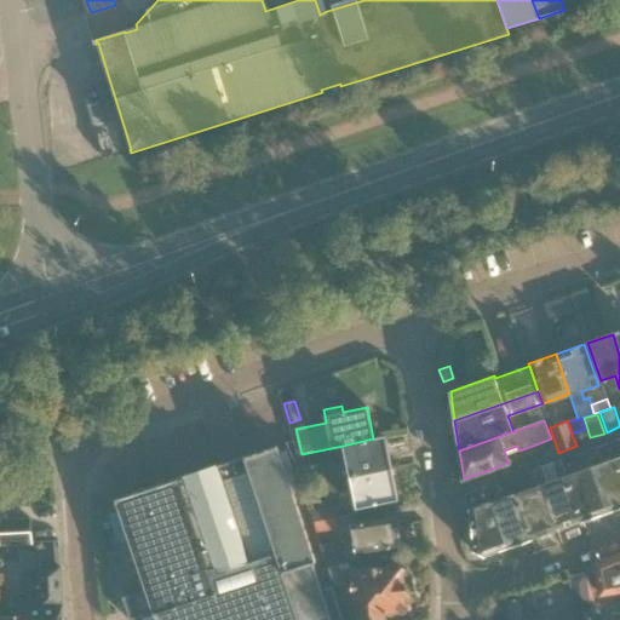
[(321,468),(325,482),(392,468),(386,438),(383,436),(373,438),(343,446),(346,463),(321,468)]
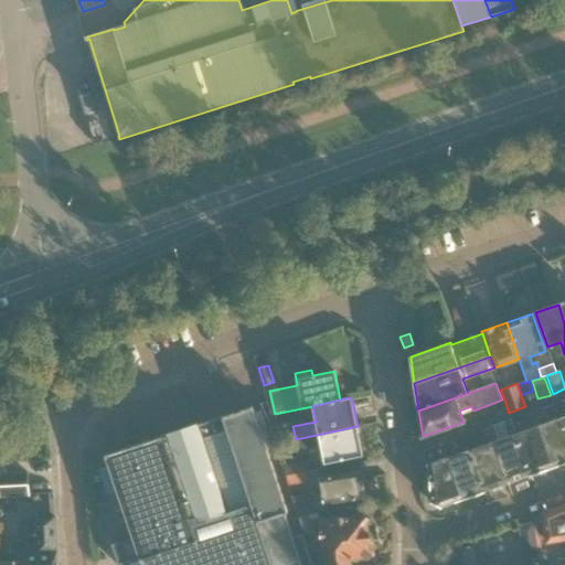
[(253,406),(105,455),(134,539),(112,545),(118,564),(121,564),(142,558),(144,564),(311,564),(302,535),(294,537),(286,514),(288,513),(253,406)]
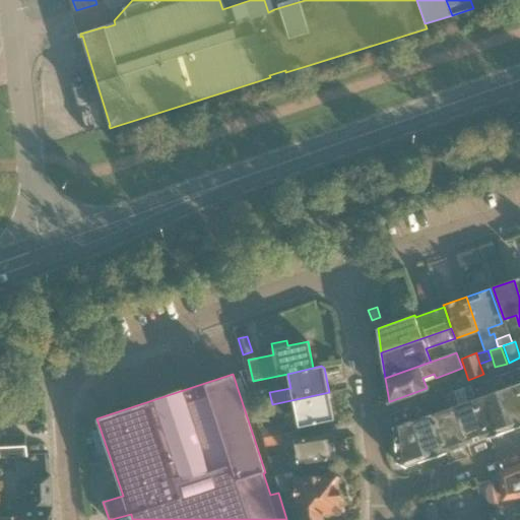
[(491,379),(510,431),(519,427),(519,393),(517,386),(506,390),(501,375),(491,379)]
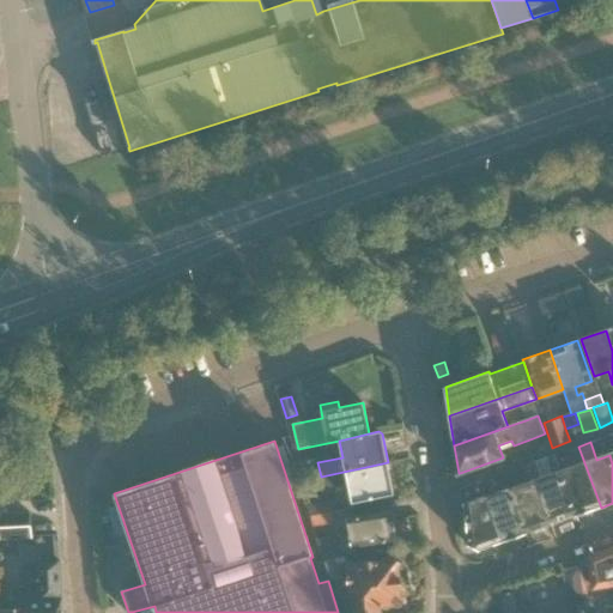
[(554,455),(553,455),(575,515),(575,516),(601,508),(578,447),(554,455)]
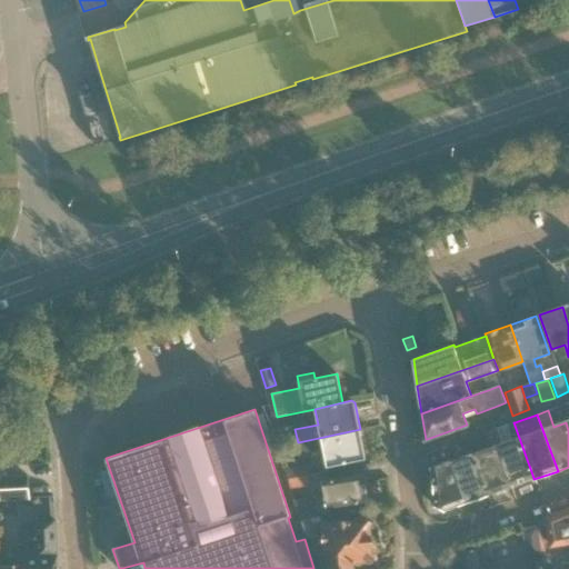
[(510,487),(533,478),(513,422),(491,431),(497,447),(510,487)]
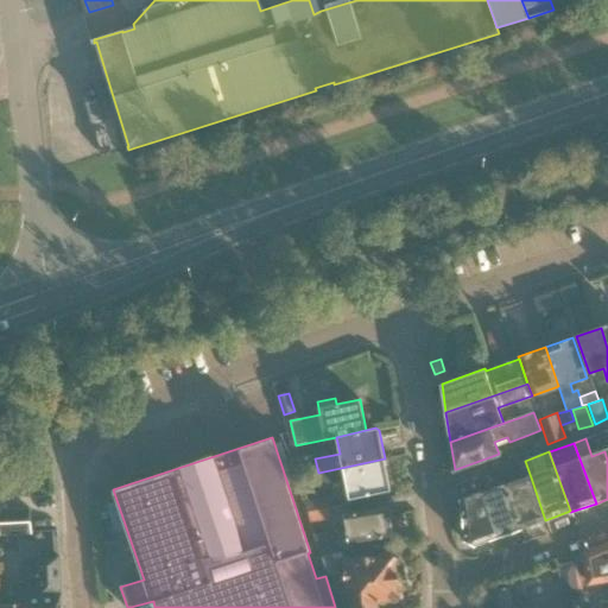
[(385,458),(318,473),(321,487),(346,481),(349,499),(388,491),(391,487),(385,458)]
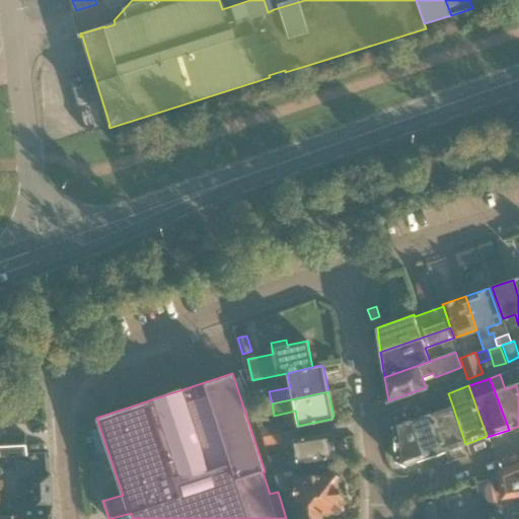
[(433,416),(446,451),(465,444),(453,408),(441,412),(436,397),(428,400),(433,416)]
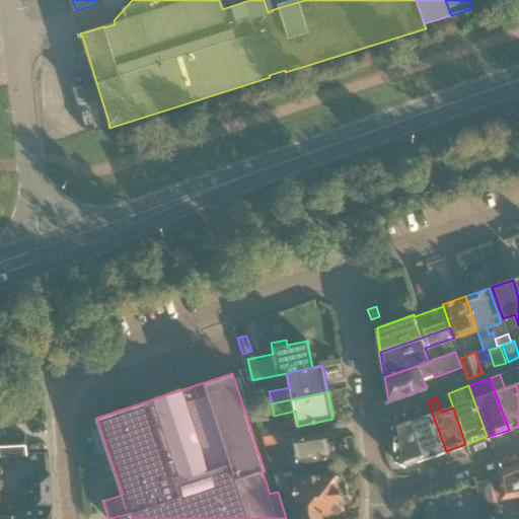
[(446,452),(446,451),(433,416),(422,419),(417,404),(406,408),(425,459),(446,452)]
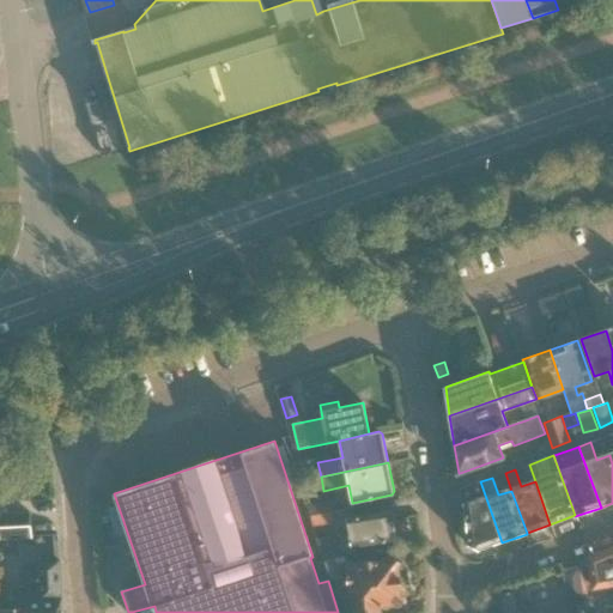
[(495,545),(502,542),(480,481),(460,489),(465,503),(463,504),(463,507),(465,505),(466,519),(465,519),(467,533),(468,533),(469,545),(468,545),(468,546),(469,546),(478,551),(479,551),(479,550),(493,545),(495,545)]
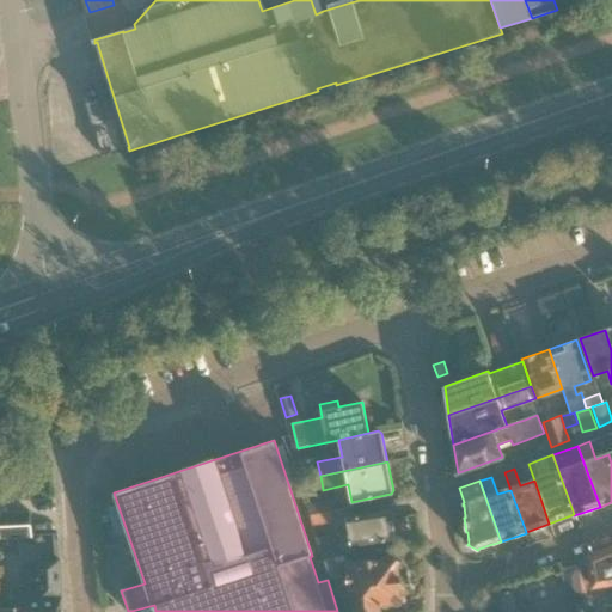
[(337,536),(317,539),(323,556),(354,552),(353,545),(396,539),(391,510),(348,516),(350,534),(337,536)]
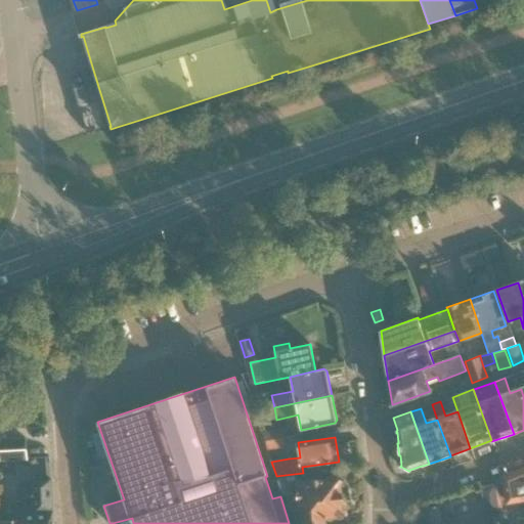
[(274,439),(267,440),(269,448),(282,446),(281,438),(274,439)]
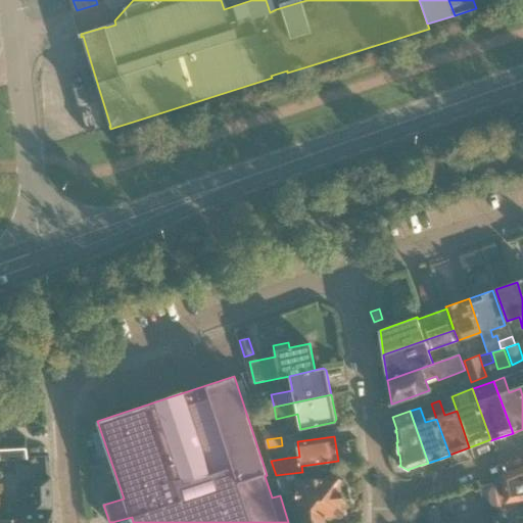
[(0,438),(0,460),(28,460),(27,438),(0,438)]
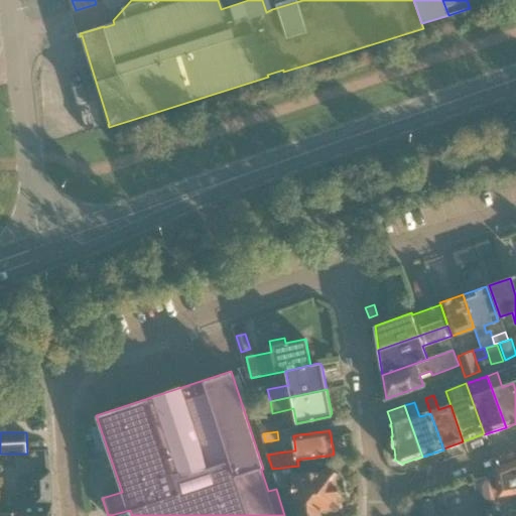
[(515,493),(515,462),(495,471),(498,497),(515,493)]
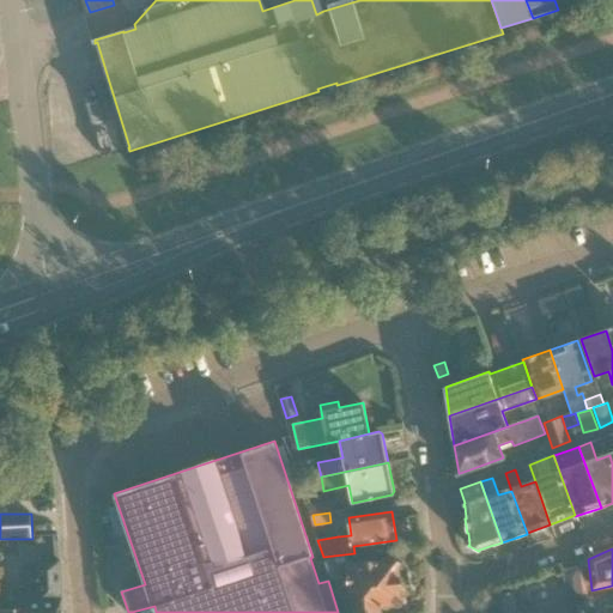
[(323,559),(331,580),(347,577),(349,584),(351,583),(353,612),(375,612),(381,612),(381,607),(398,606),(399,607),(404,601),(402,600),(399,564),(400,563),(394,559),(393,560),(346,564),(346,557),(323,559)]
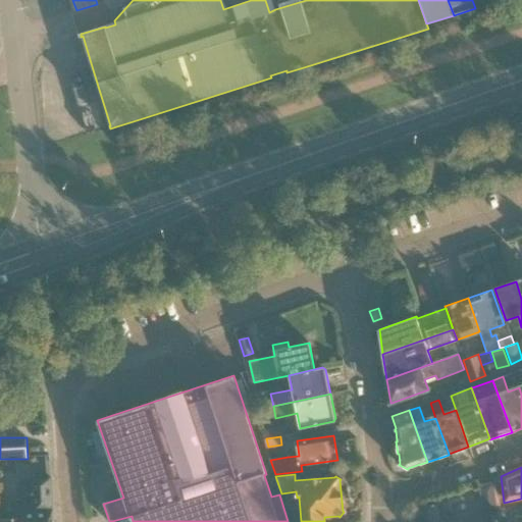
[(0,520),(0,521),(53,521),(53,509),(51,477),(32,478),(33,503),(18,504),(19,519),(0,520)]
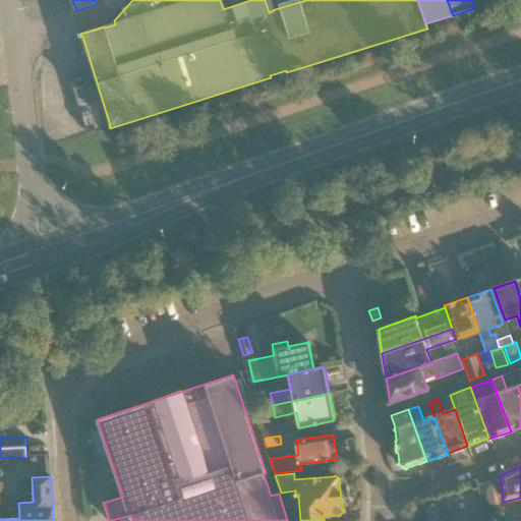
[(497,506),(493,483),(478,485),(482,508),(496,506),(497,506)]
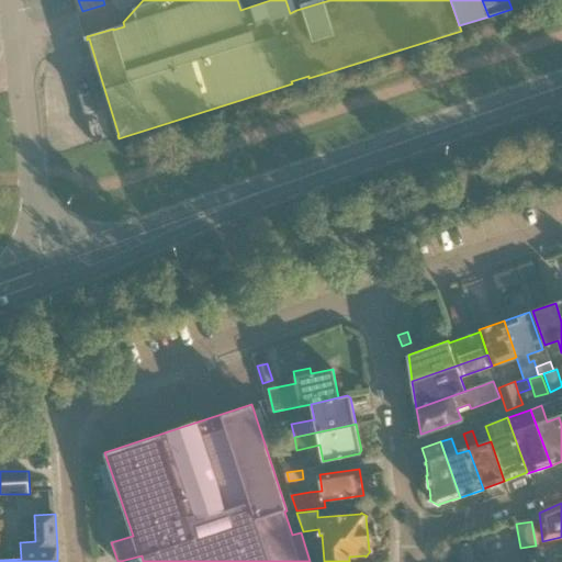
[(459,547),(460,561),(474,561),(472,544),(459,547)]
